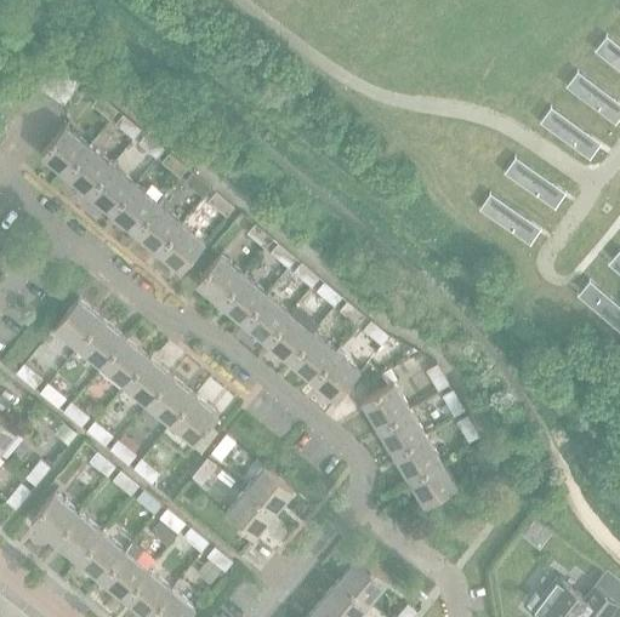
[(619,47),(607,36),(593,52),(619,73),(619,47)]
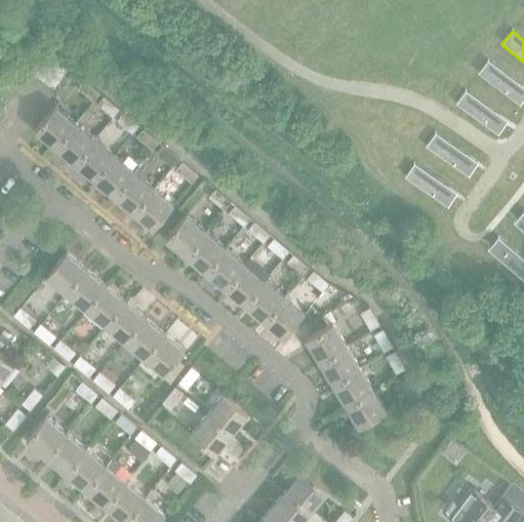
[(41,82),(54,62),(42,54),(30,75),(41,82)]
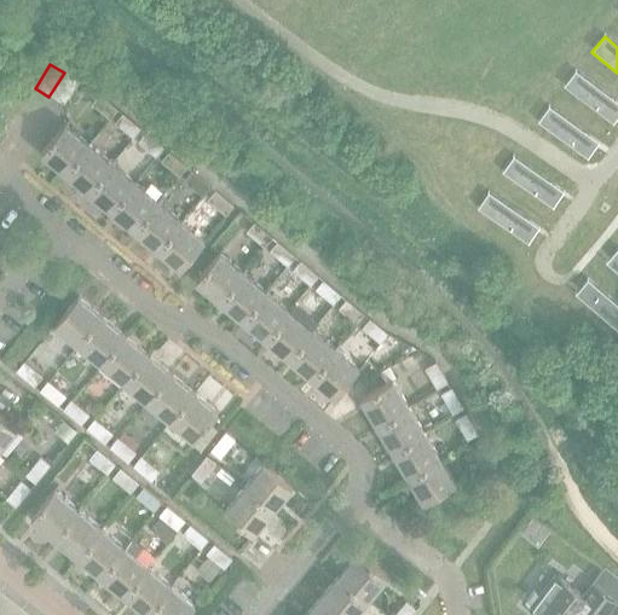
[(64,73),(48,97),(63,106),(79,81),(64,73)]
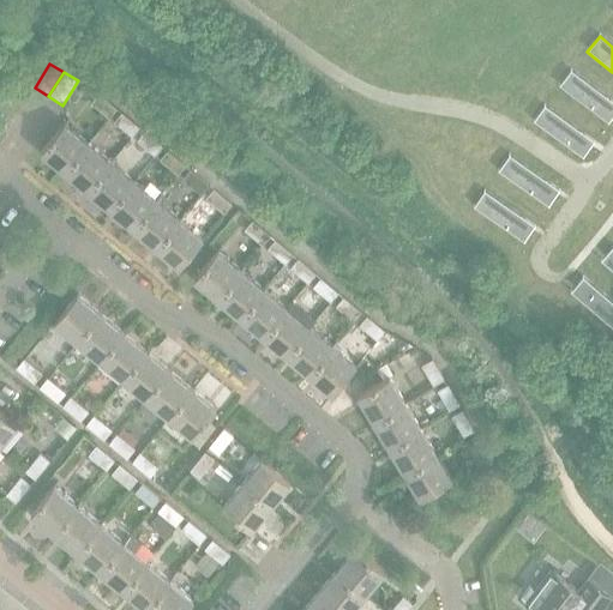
[(571,72),(559,86),(596,116),(608,101),(571,72)]
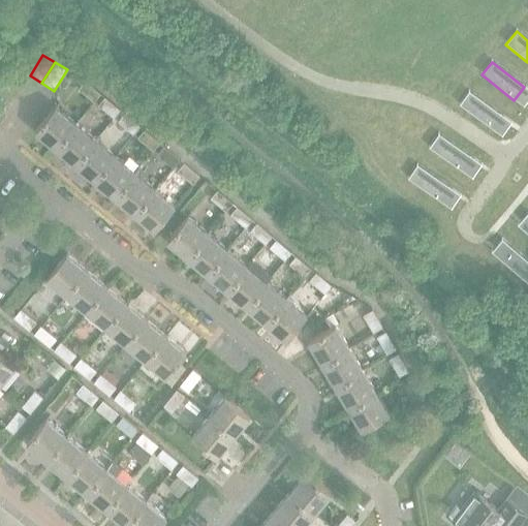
[(78,90),(93,103),(100,95),(85,83),(78,90)]
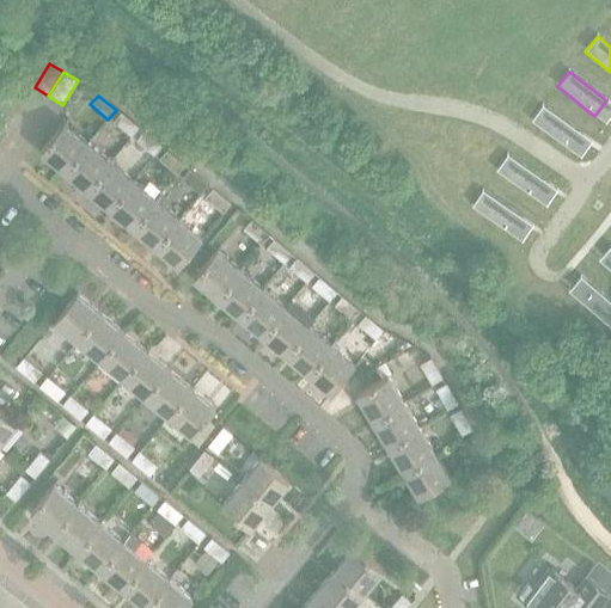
[(0,116),(12,123),(19,112),(0,99),(0,116)]
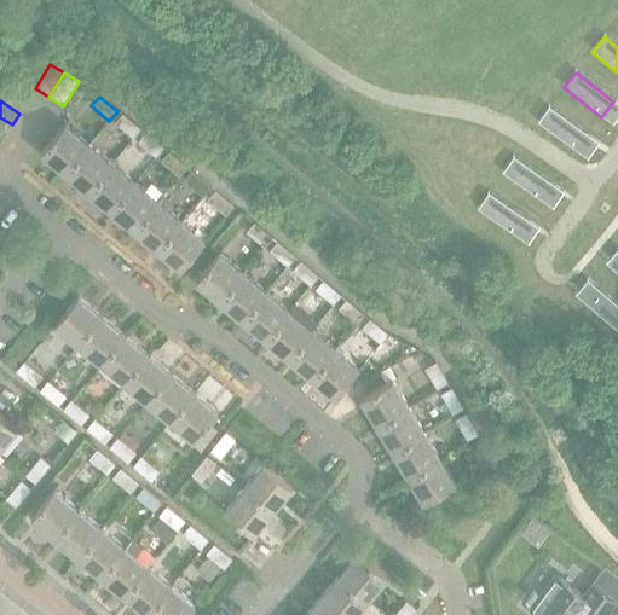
[(549,108),(537,123),(576,151),(588,137),(549,108)]
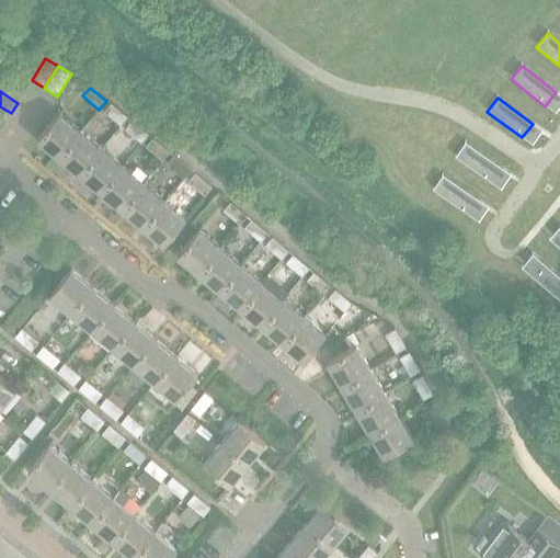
[(104,113),(120,126),(127,118),(111,104),(104,113)]
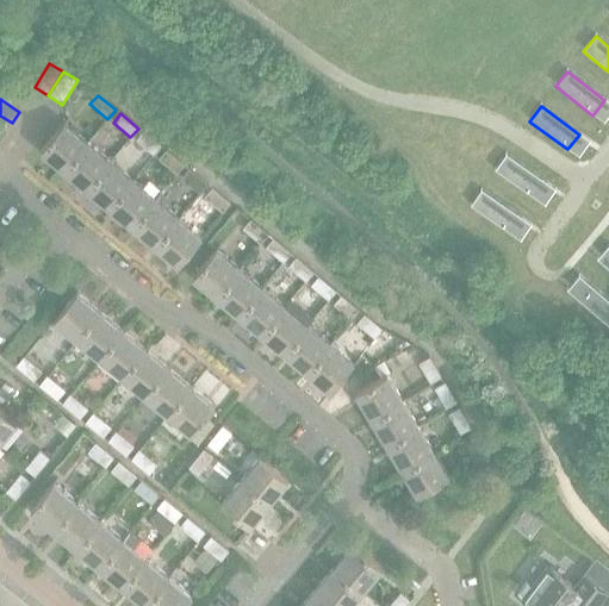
[(0,132),(4,136),(12,123),(0,116),(0,132)]
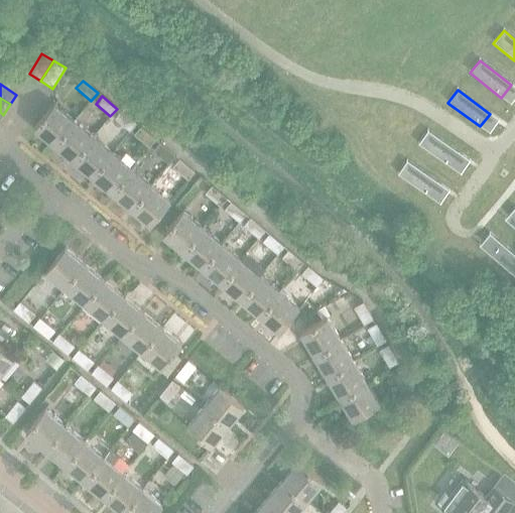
[(53,146),(74,122),(53,106),(33,129),(53,146)]
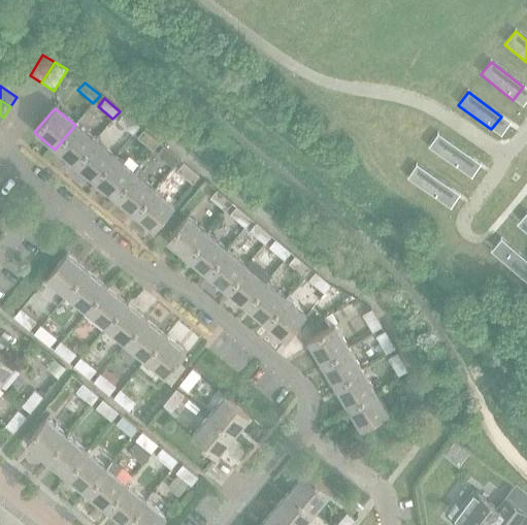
[(118,123),(132,135),(139,128),(124,115),(118,123)]
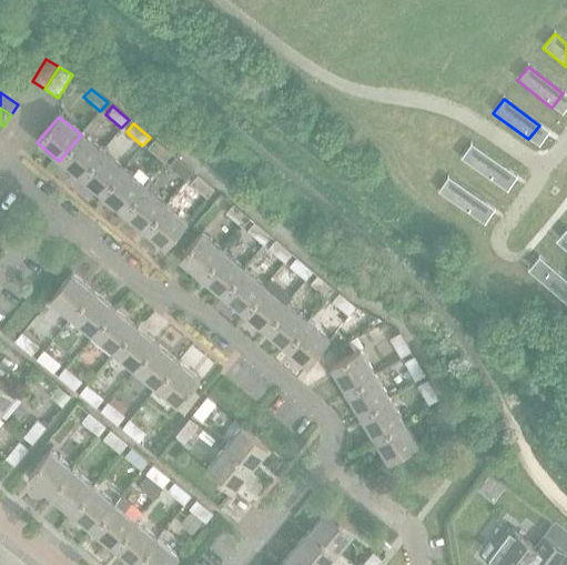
[(80,178),(102,152),(81,134),(59,161),(80,178)]
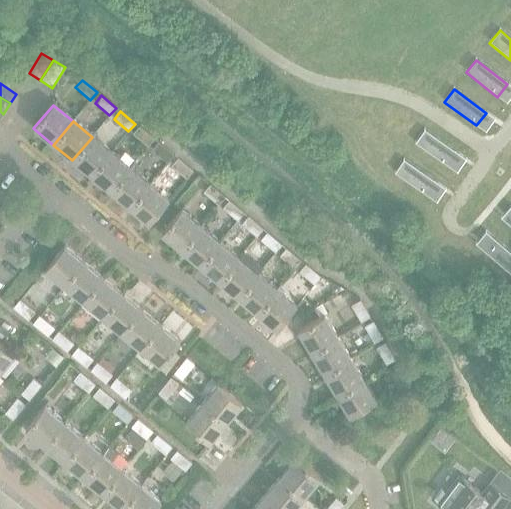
[(133,135),(147,147),(154,139),(139,127),(133,135)]
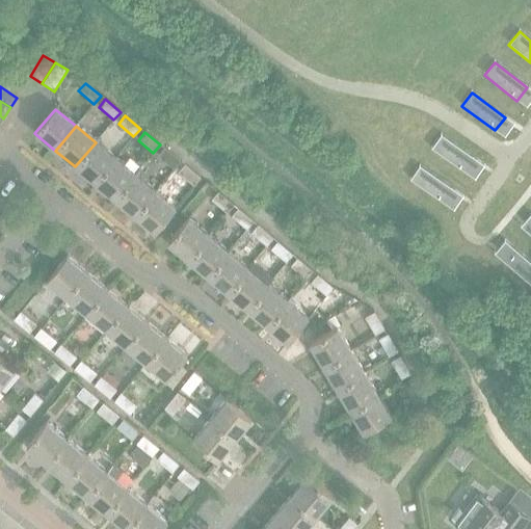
[(441,136),(431,150),(465,174),(475,160),(441,136)]
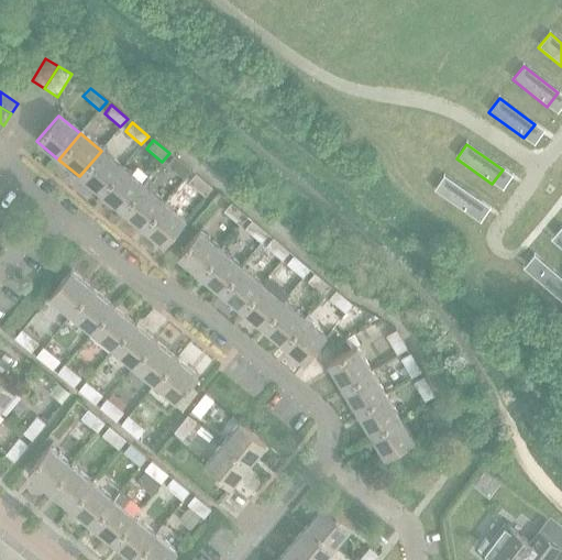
[(100,194),(122,168),(101,151),(79,176),(100,194)]
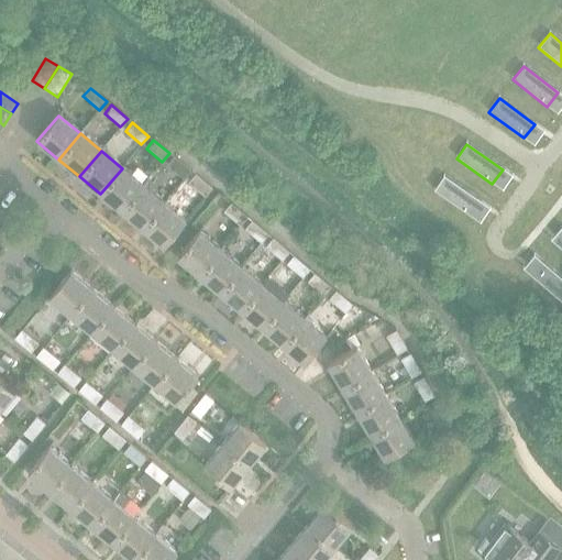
[(167,166),(184,179),(190,171),(174,157),(167,166)]
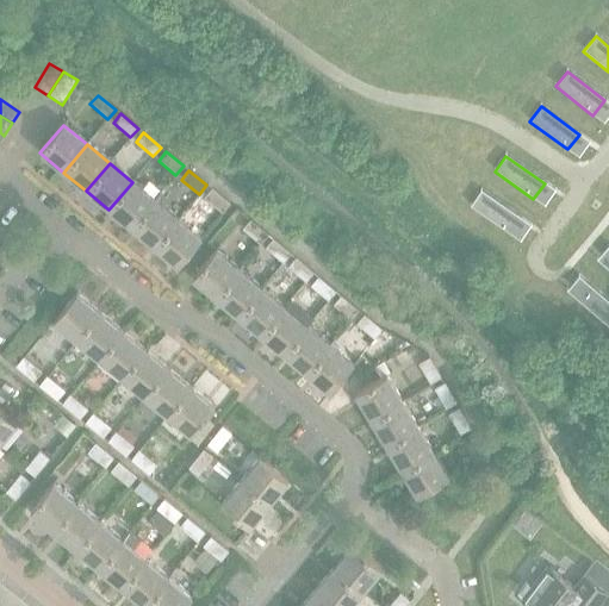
[(131,229),(155,200),(132,182),(109,210),(131,229)]
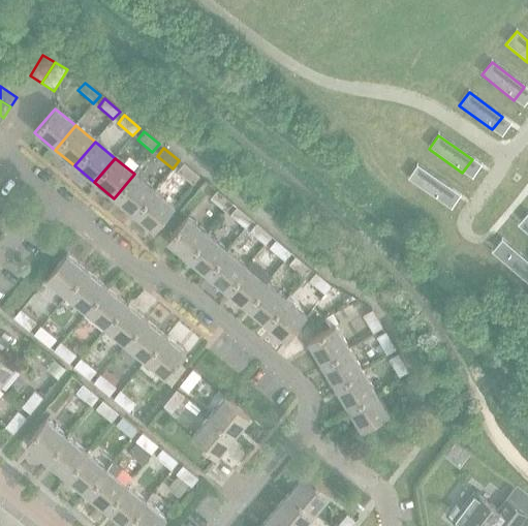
[(177,173),(192,185),(198,178),(184,164),(177,173)]
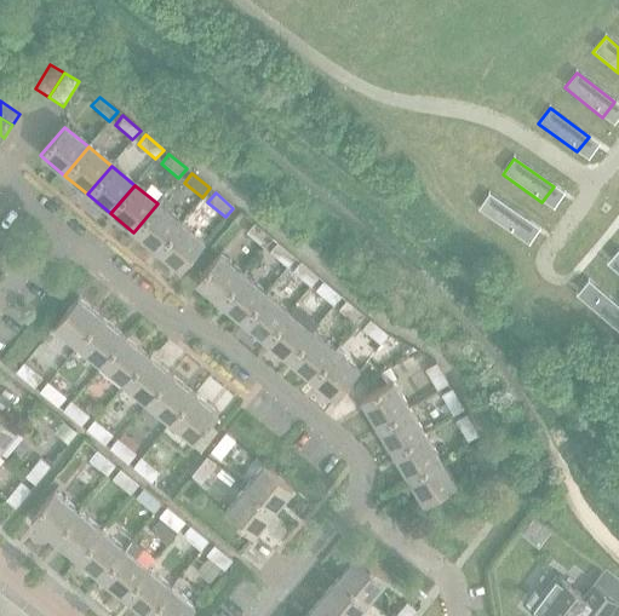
[(489,194),(477,211),(517,237),(528,222),(489,194)]
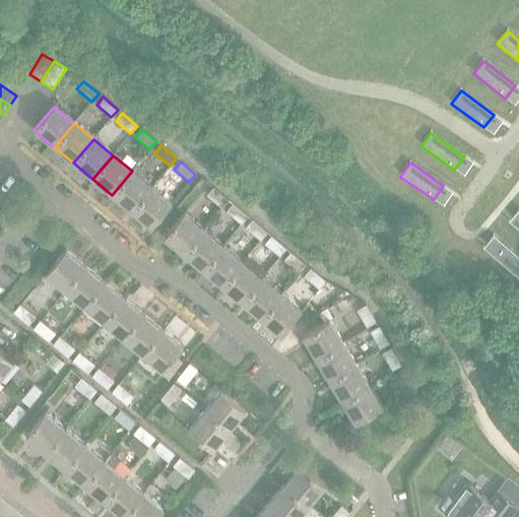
[(131,211),(150,187),(132,171),(112,195),(131,211)]
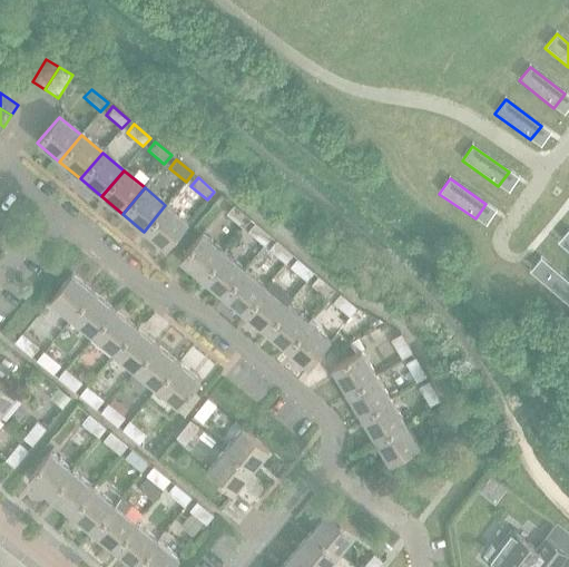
[(165,205),(144,232),(166,250),(187,224),(165,205)]
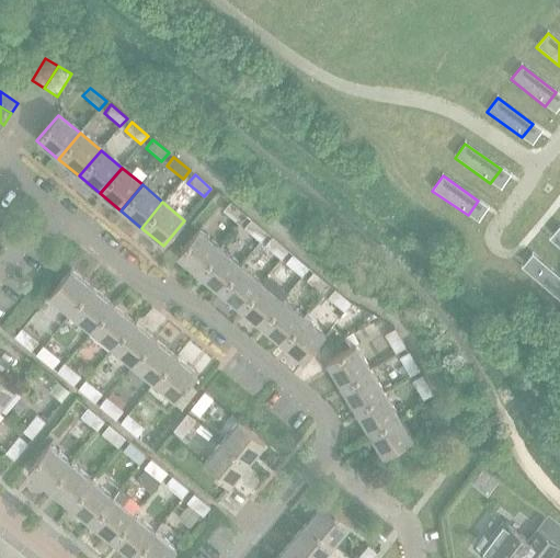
[(223,213),(239,226),(246,217),(230,204),(223,213)]
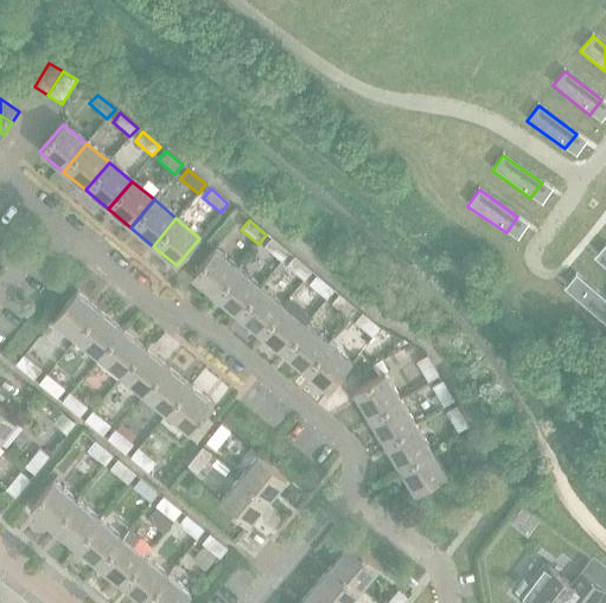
[(263,248),(281,263),(288,254),(272,239),(263,248)]
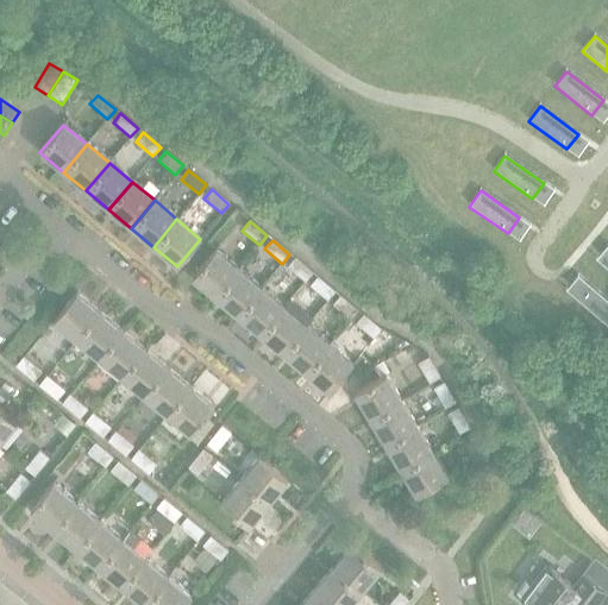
[(215,298),(238,270),(215,251),(192,278),(215,298)]
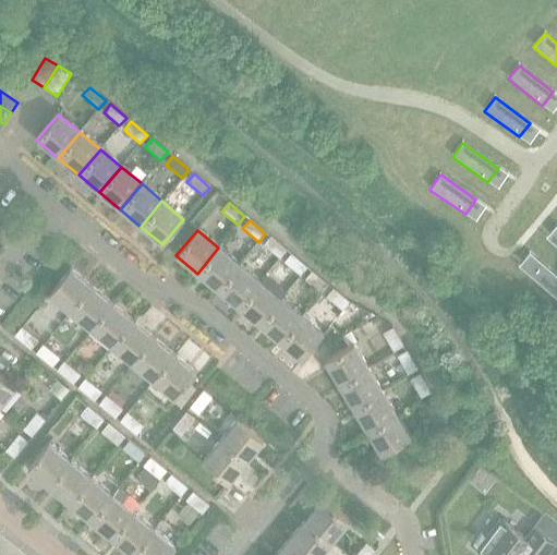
[(263,245),(279,260),(287,251),(270,238),(263,245)]
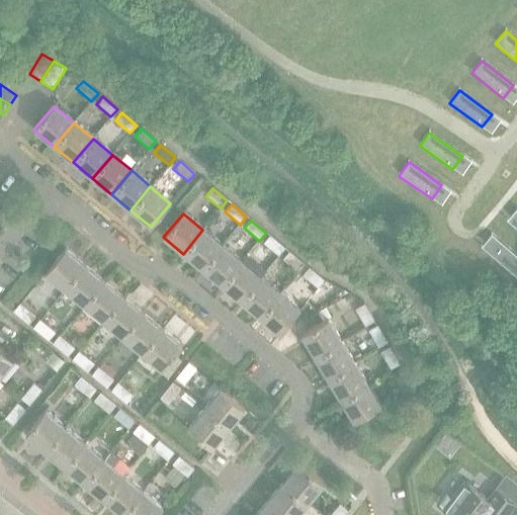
[(202,270),(222,246),(202,230),(183,254),(202,270)]
